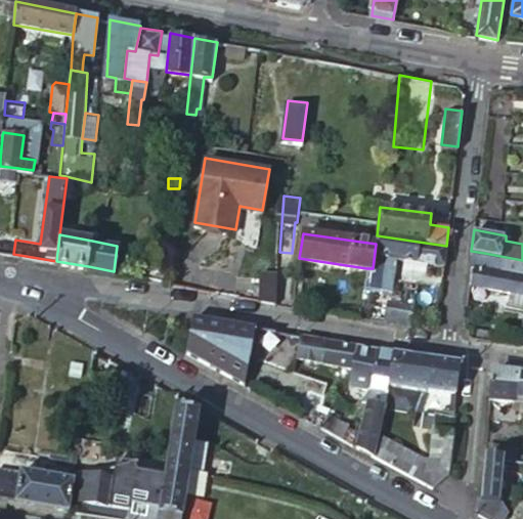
[(446,246),(377,235),(376,244),(373,268),(366,268),(364,285),(391,289),(396,257),(437,263),(436,271),(443,272),(446,246)]
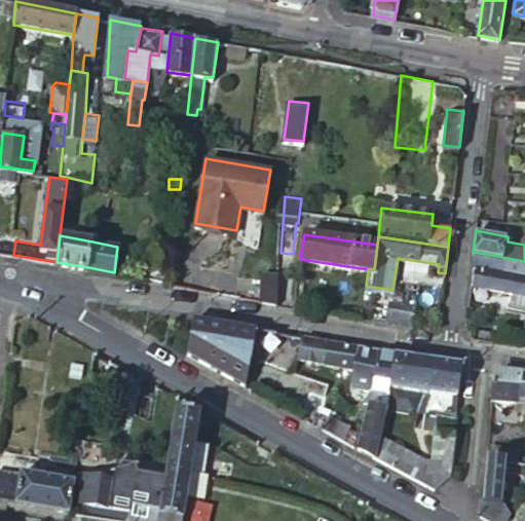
[(0,252),(13,255),(15,240),(9,239),(0,237),(0,252)]
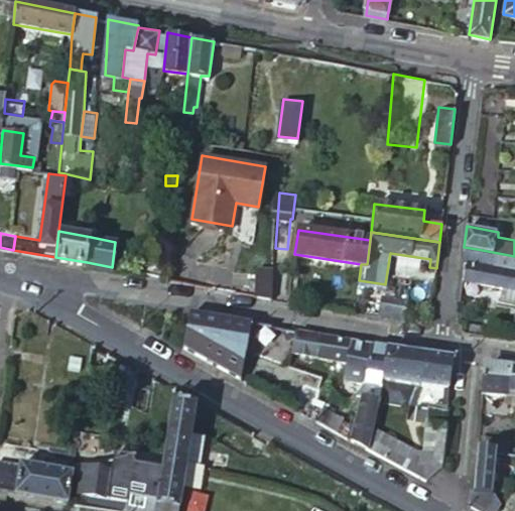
[(477,249),(464,247),(463,255),(468,260),(475,261),(477,249)]
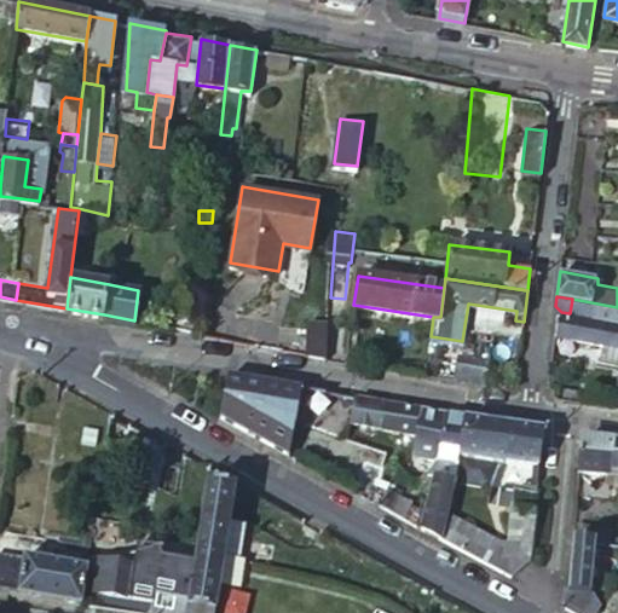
[(617,307),(572,299),(570,313),(561,312),(558,334),(617,345),(617,307)]
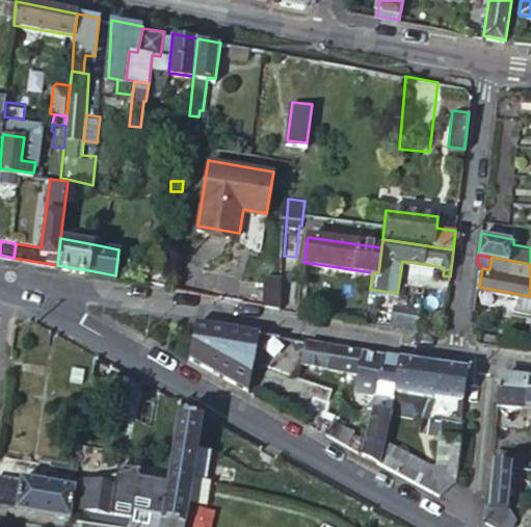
[(263,301),(282,305),(283,278),(266,275),(263,301)]
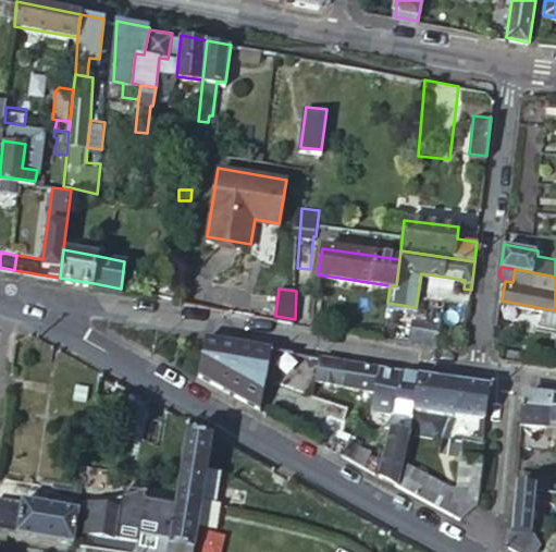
[(381,334),(436,344),(440,322),(385,313),(381,334)]
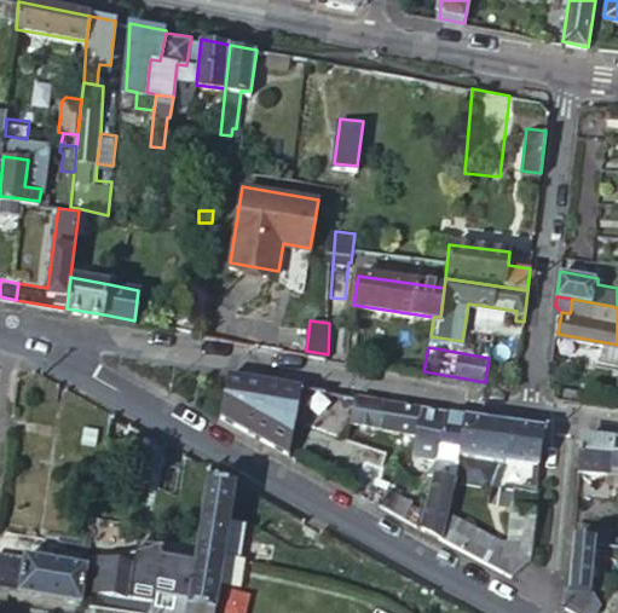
[(219,414),(288,451),(298,408),(302,385),(226,371),(219,414)]
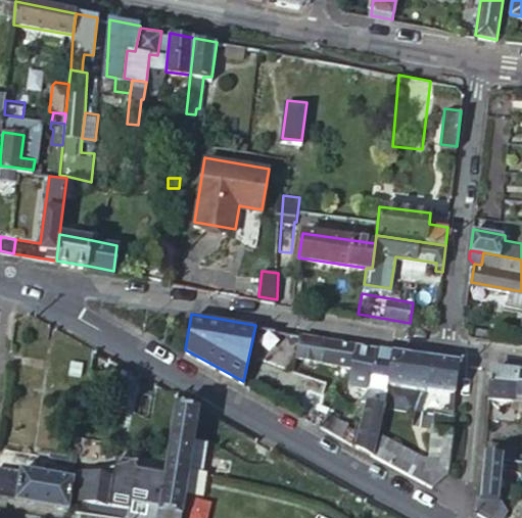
[(272,328),(255,325),(251,344),(268,347),(272,328)]
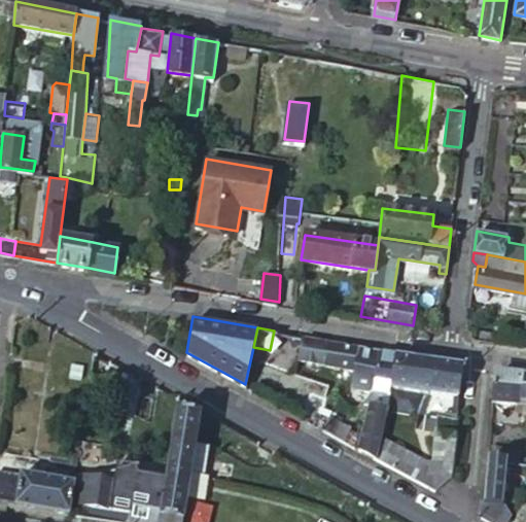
[(355,368),(358,346),(325,340),(324,347),(313,346),(311,360),(355,368)]
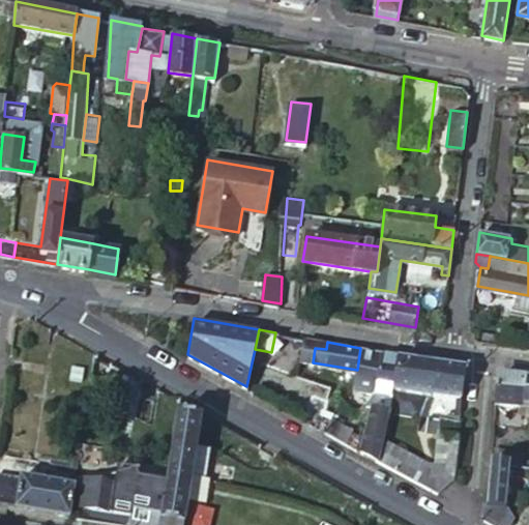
[(275,355),(272,363),(292,371),(297,372),(301,348),(293,346),(289,359),(275,355)]
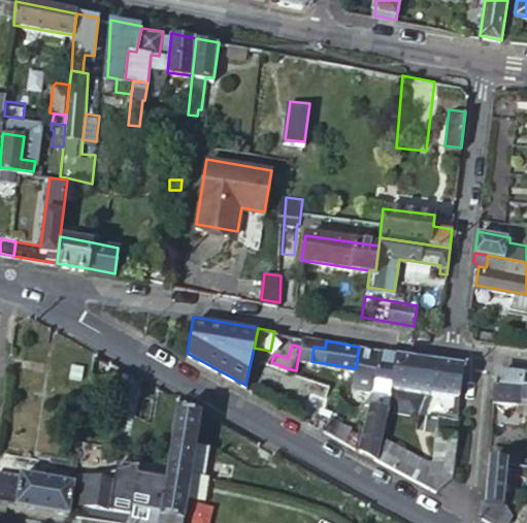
[(373,388),(382,350),(359,347),(356,368),(354,385),(371,389),(374,389),(373,388)]
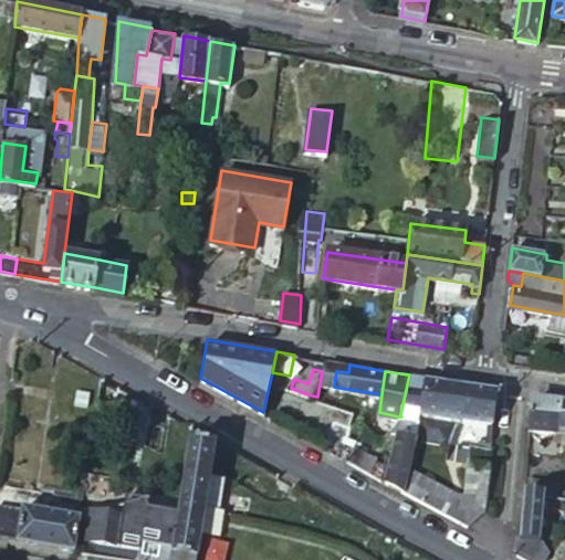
[(418,411),(426,378),(409,374),(400,415),(401,416),(385,477),(405,489),(409,468),(417,435),(422,412),(418,411)]
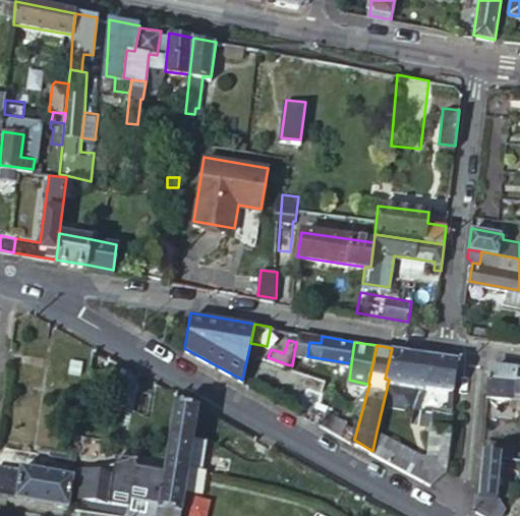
[(455,388),(457,359),(422,353),(392,348),(385,379),(389,380),(384,401),(413,405),(424,385),(455,388)]
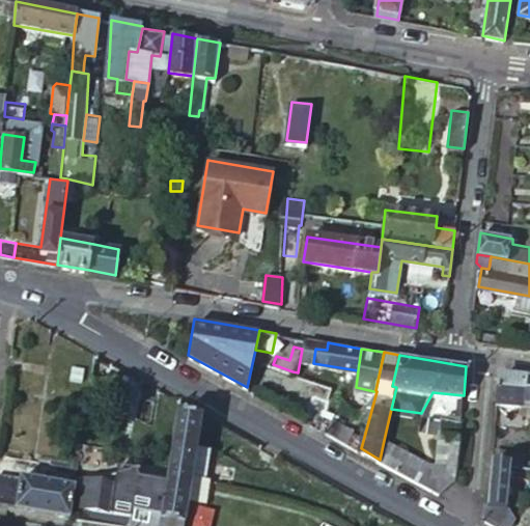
[(529,377),(501,371),(500,372),(498,400),(523,404),(523,402),(529,403),(529,377)]
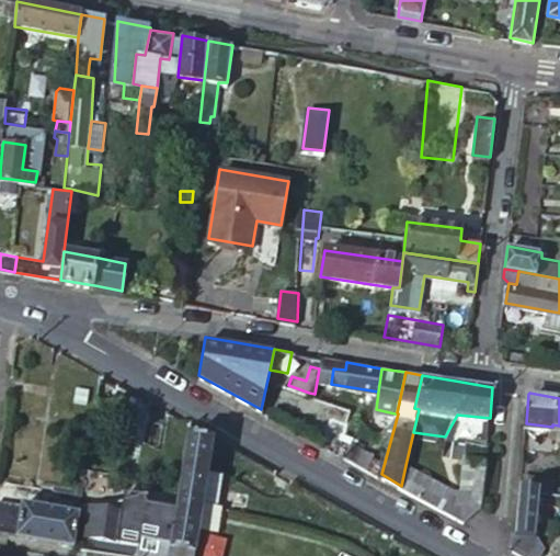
[(214,432),(189,419),(176,494),(203,497),(207,472),(214,432)]
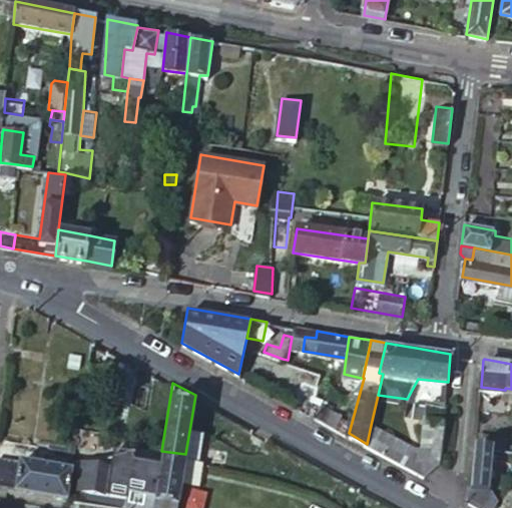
[(310,403),(313,396),(300,390),(296,396),(310,403)]
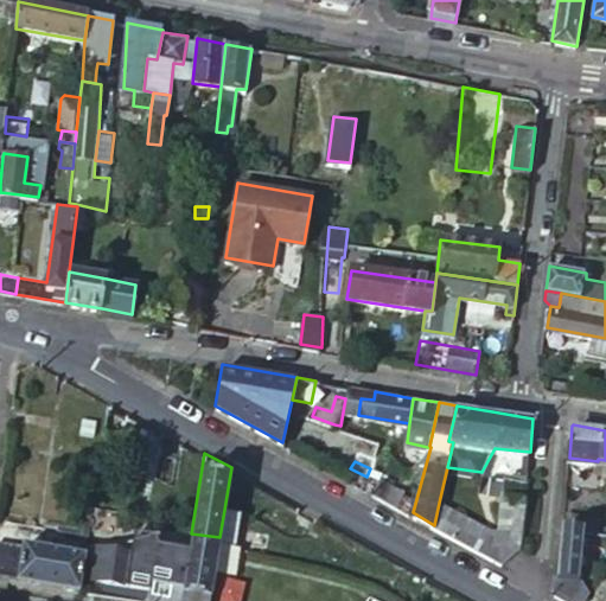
[(434,525),(501,561),(521,544),(523,529),(528,481),(528,472),(521,471),(520,477),(503,475),(498,528),(492,531),(439,503),(434,525)]
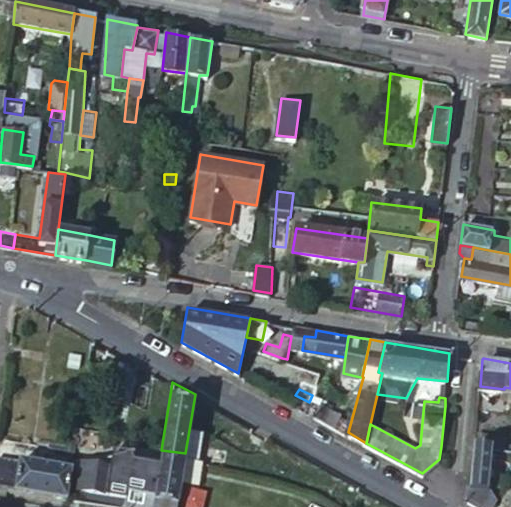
[(314,414),(320,418),(328,402),(321,399),(318,406),(314,414)]
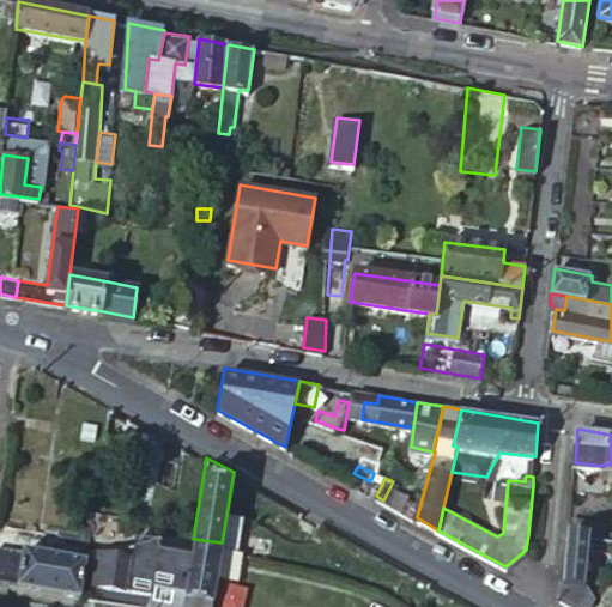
[(569,513),(568,529),(591,533),(610,536),(611,528),(607,528),(609,520),(569,513)]
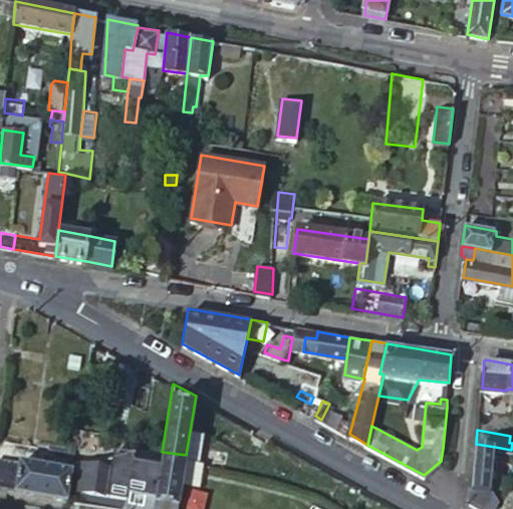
[(205,435),(190,432),(186,455),(195,457),(201,458),(205,435)]
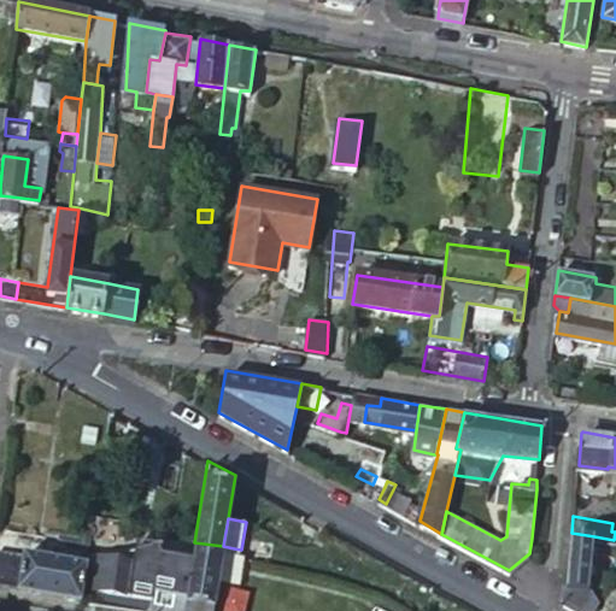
[(594,536),(572,533),(567,585),(563,585),(562,599),(582,610),(590,610),(597,600),(588,587),(594,536)]
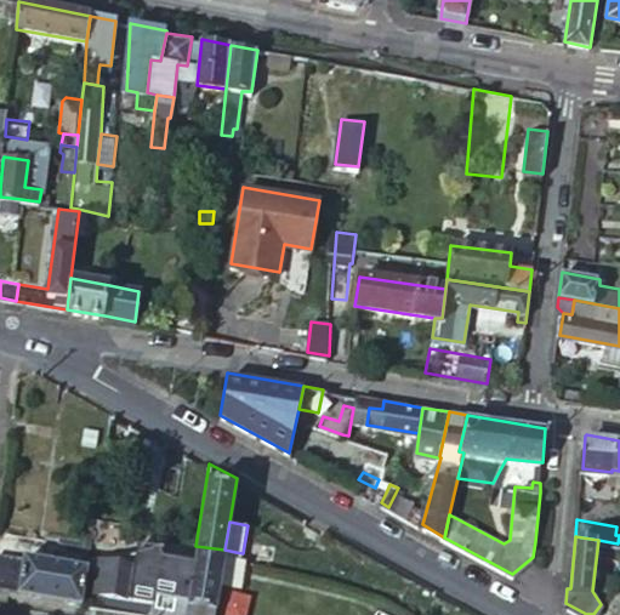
[(137,542),(134,565),(141,567),(143,567),(146,557),(155,553),(161,553),(159,546),(137,542)]
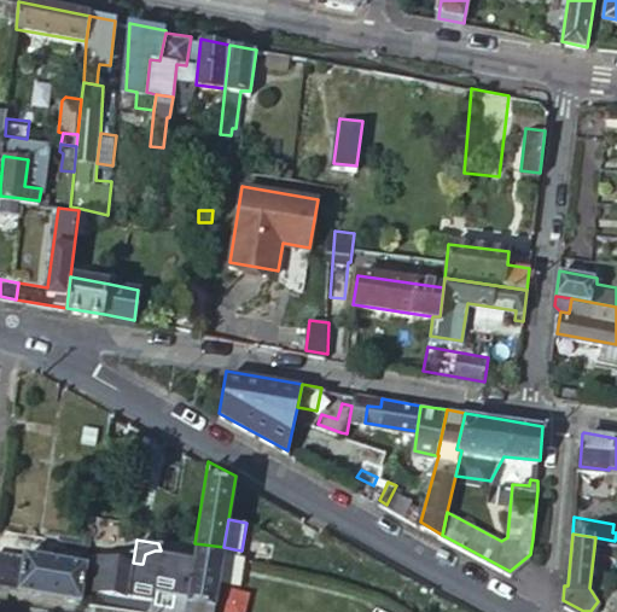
[(59,543),(57,558),(79,561),(80,547),(59,543)]
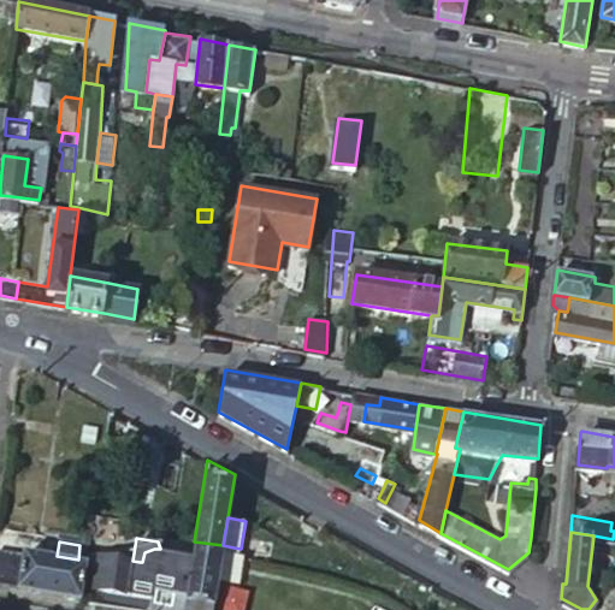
[(223,545),(194,542),(191,555),(185,596),(184,608),(199,609),(212,609),(219,573),(223,545)]
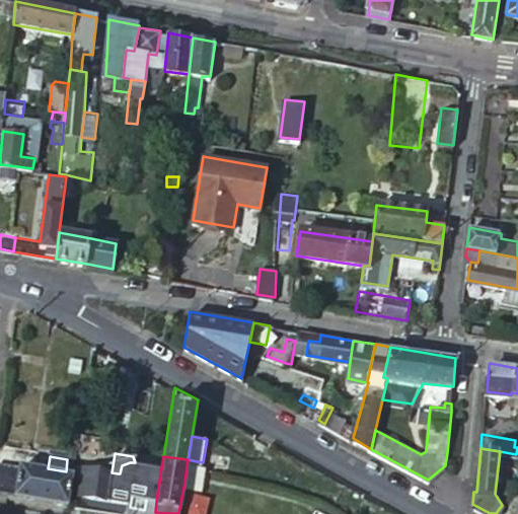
[(197,461),(188,459),(185,483),(203,486),(207,464),(207,462),(203,462),(197,461)]
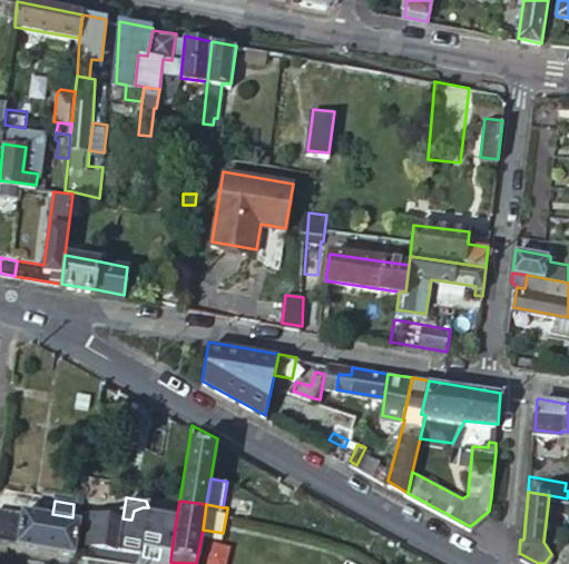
[(0,538),(75,551),(79,518),(72,517),(52,514),(21,510),(21,511),(0,507),(0,538)]
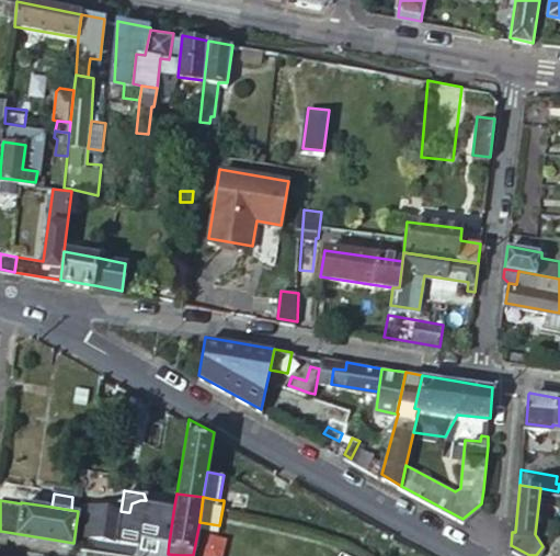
[(104,511),(82,507),(78,531),(93,534),(92,546),(126,552),(153,555),(167,555),(168,554),(169,543),(174,506),(146,500),(140,500),(132,503),(129,512),(127,512),(121,511),(105,508),(104,511)]
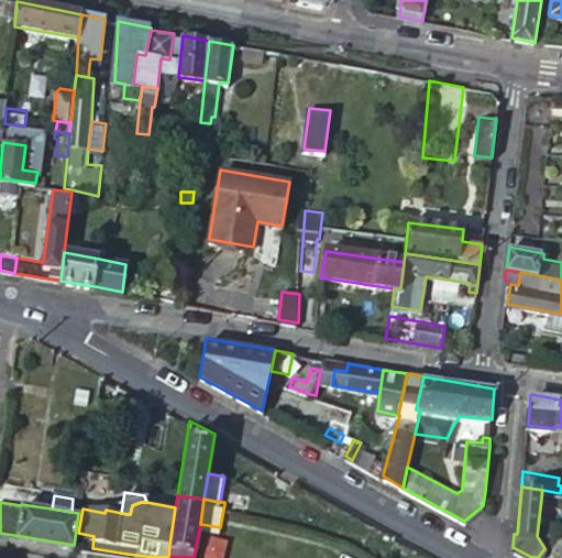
[(561,526),(559,526),(551,553),(548,557),(561,557),(561,526)]
